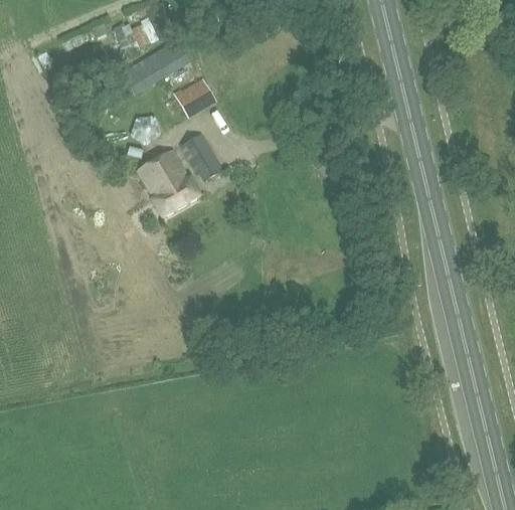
[(147,43),(146,31),(164,30),(163,7),(147,8),(147,19),(111,21),(112,37),(125,36),(126,44),(147,43)]
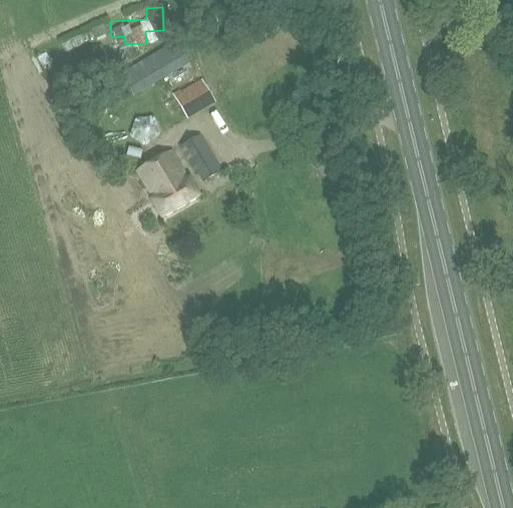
[(134,94),(189,60),(176,38),(120,71),(134,94)]
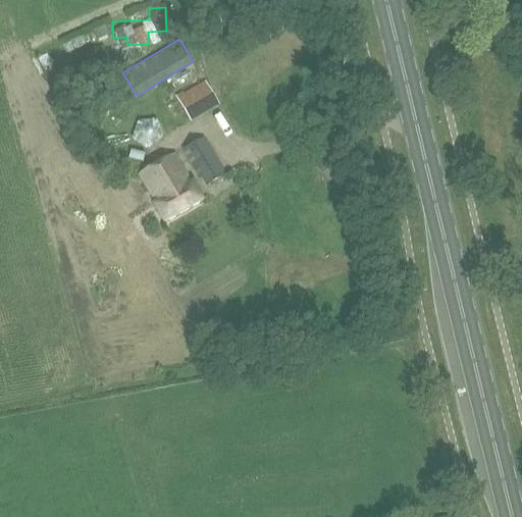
[(190,119),(218,103),(205,80),(175,96),(190,119)]
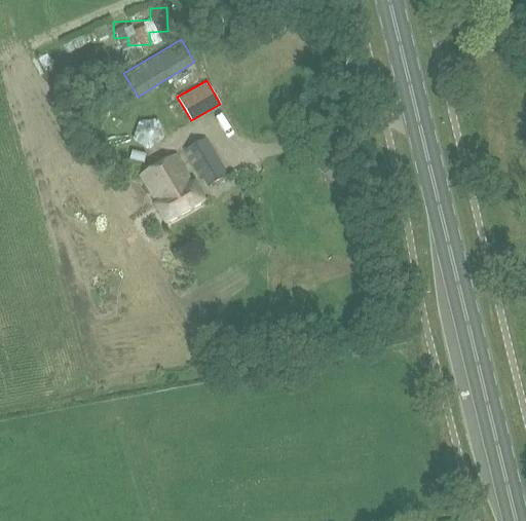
[(184,150),(207,187),(227,175),(204,138),(184,150)]
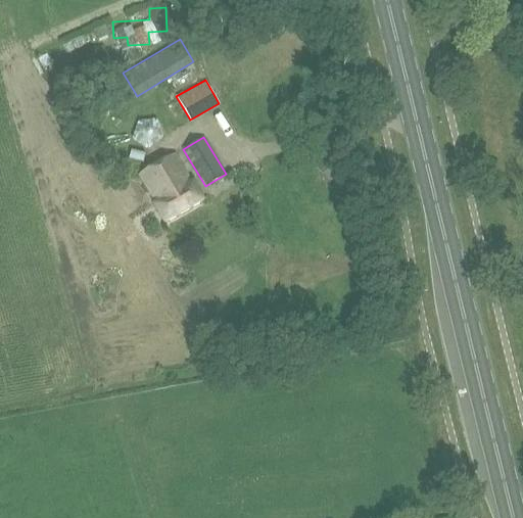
[(190,179),(174,152),(139,173),(155,200),(153,201),(165,221),(203,197),(192,178),(190,179)]
